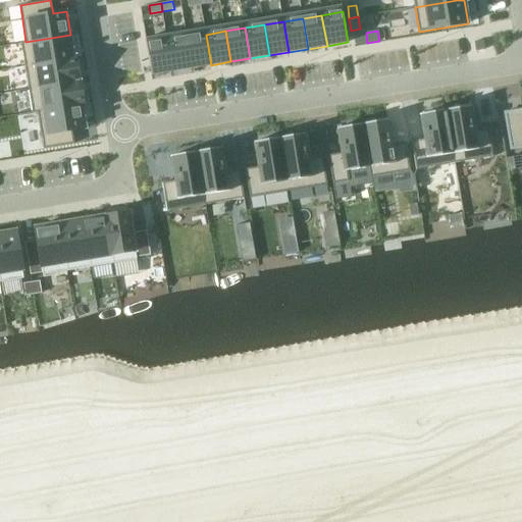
[(25,42),(21,42),(25,66),(74,58),(74,57),(70,35),(25,42)]
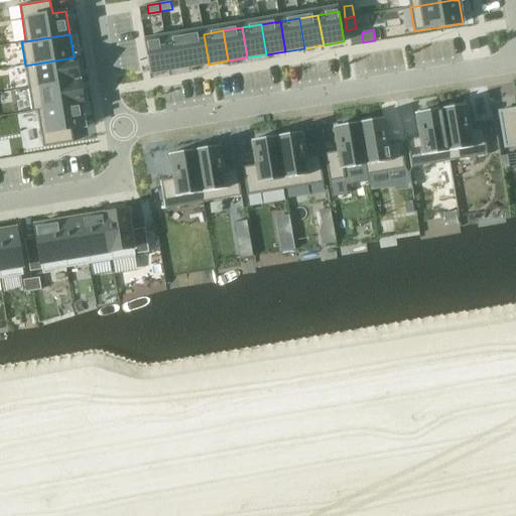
[(204,34),(184,37),(189,68),(209,65),(204,34)]
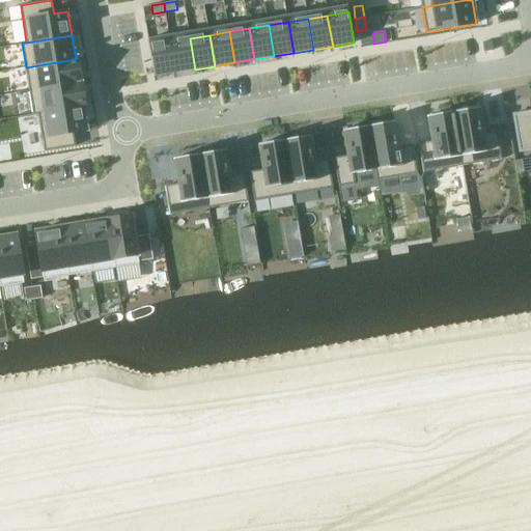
[(190,38),(170,42),(175,73),(195,70),(190,38)]
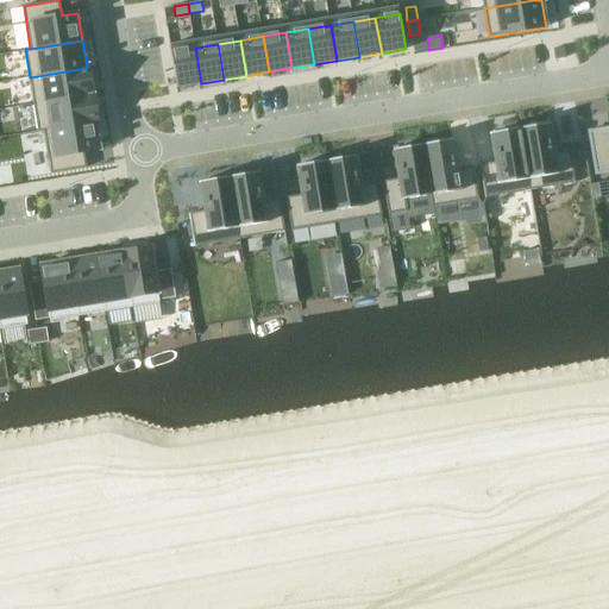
[(195,48),(171,51),(177,87),(201,83),(195,48)]
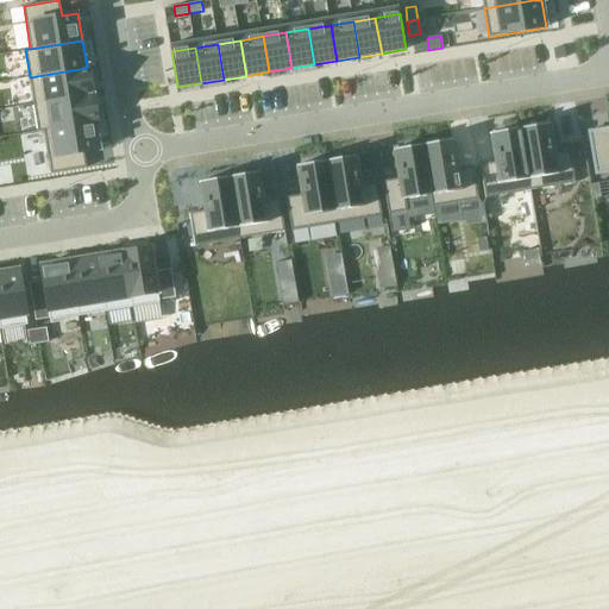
[(87,68),(30,77),(35,105),(94,94),(89,66),(87,67),(87,68)]
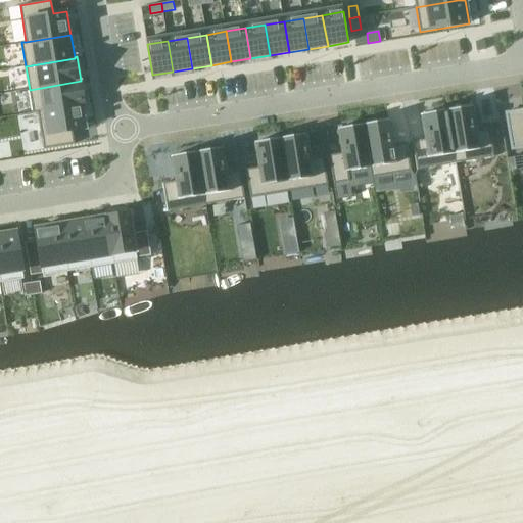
[(81,81),(30,90),(33,113),(38,112),(83,104),(83,105),(85,105),(81,81)]
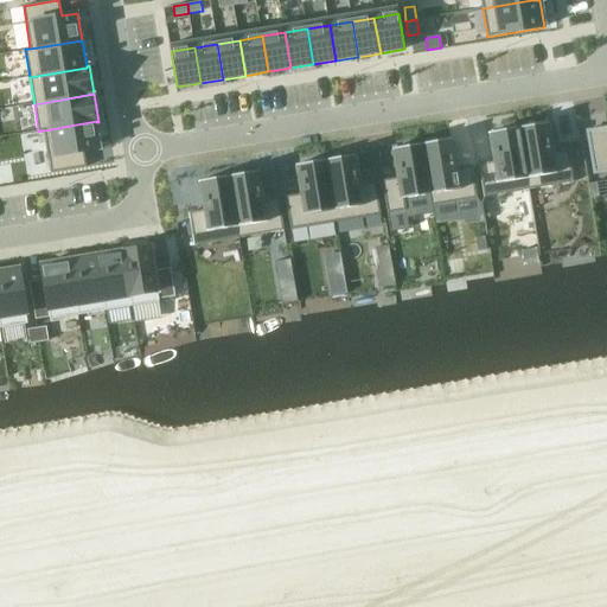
[(96,121),(44,131),(51,173),(87,167),(84,152),(100,149),(96,122),(96,121)]
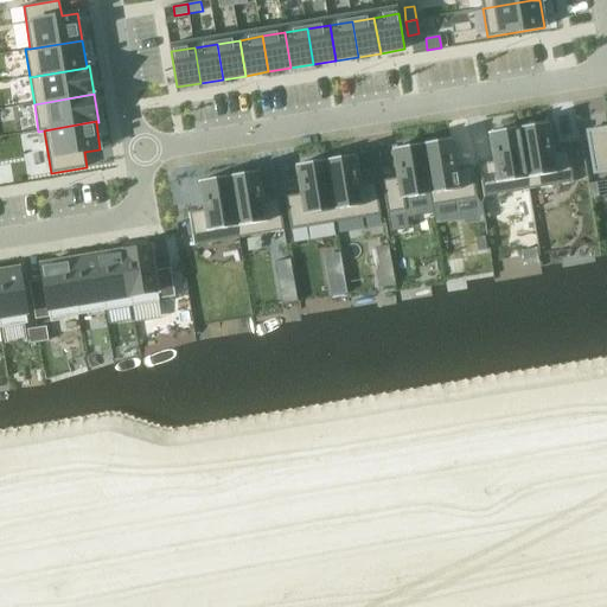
[(548,122),(518,127),(529,190),(574,183),(568,149),(554,152),(548,122)]
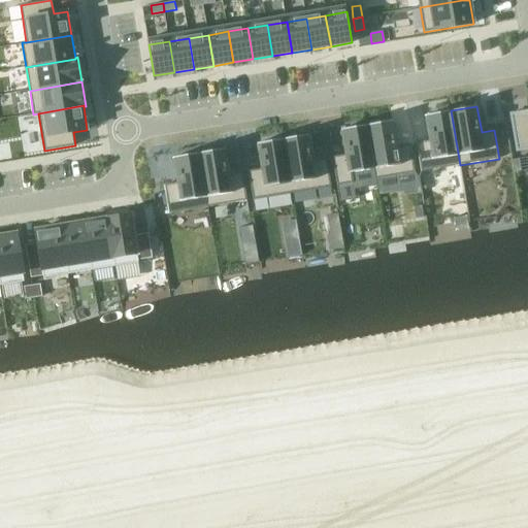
[(429,140),(417,142),(421,171),(454,166),(460,165),(451,110),(444,111),(425,116),(429,140)]
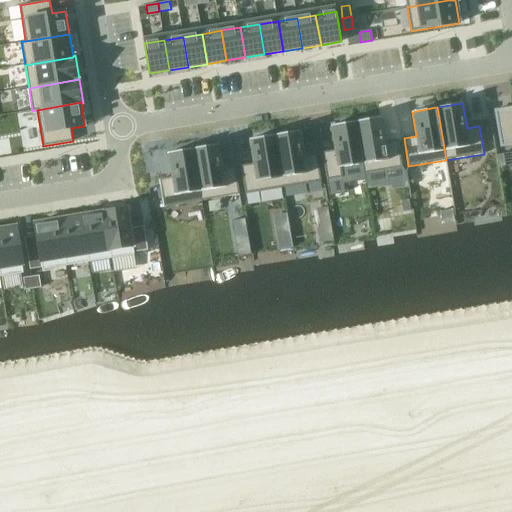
[(511,107),(495,110),(501,146),(511,144),(511,107)]
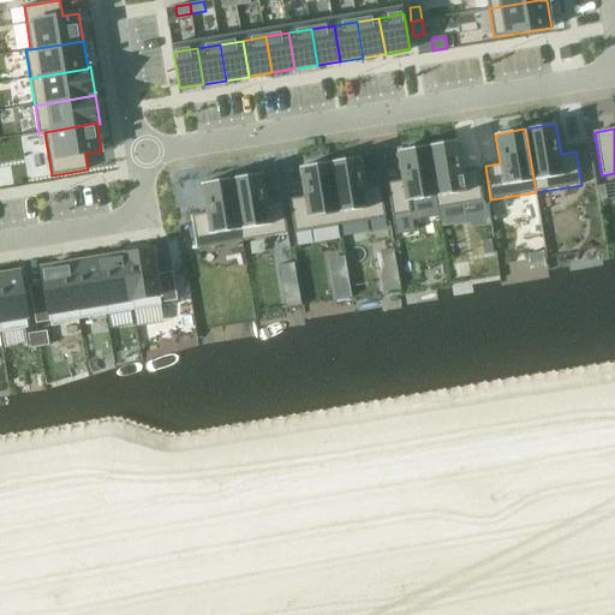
[(458,141),(428,145),(435,197),(436,209),(483,201),(478,167),(463,169),(458,141)]
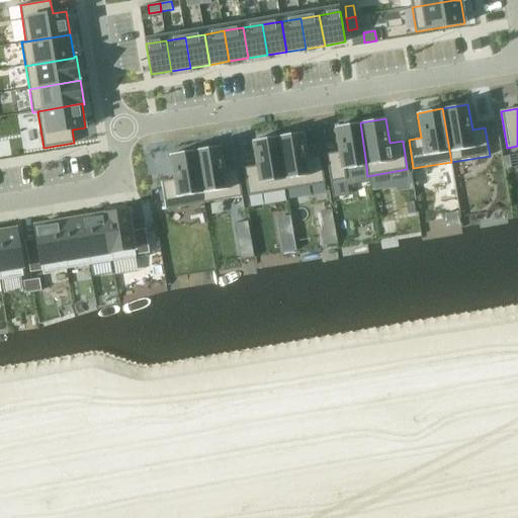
[(339,152),(326,154),(331,182),(347,179),(345,170),(366,166),(360,122),(335,126),(339,152)]
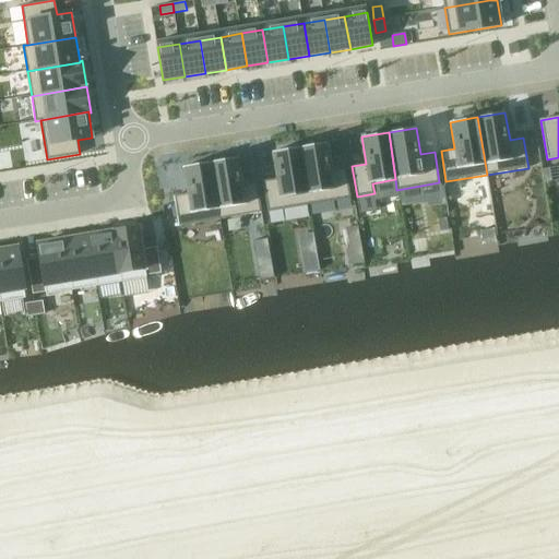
[(326,143),(299,147),(309,204),(351,198),(345,167),(331,169),(326,143)]
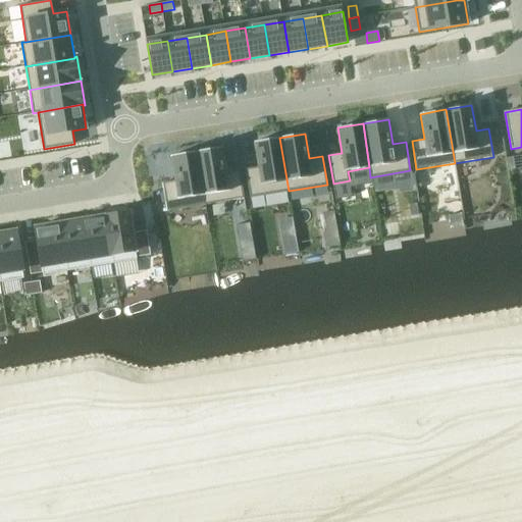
[(259,166),(246,169),(250,197),(289,191),(279,138),(254,142),(259,166)]
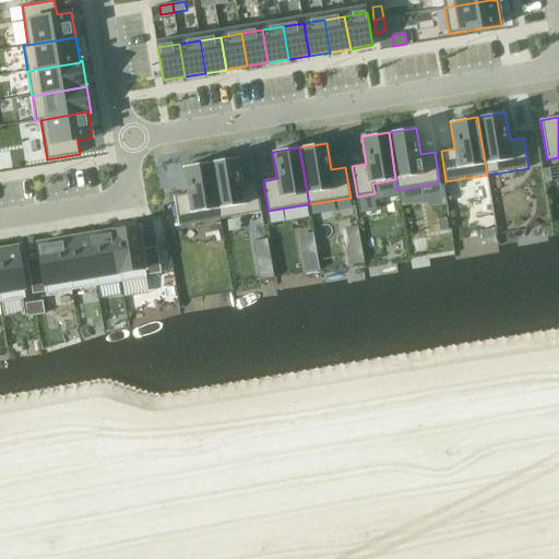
[(238,157),(211,162),(221,219),(262,212),(257,182),(242,185),(238,157)]
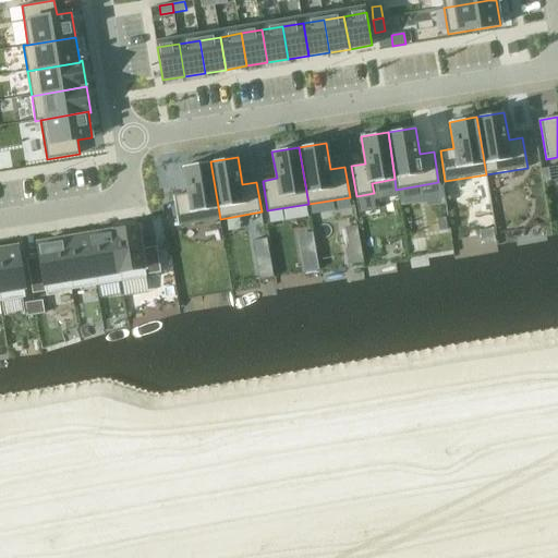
[(187,193),(173,195),(179,226),(220,219),(210,161),(183,167),(187,193)]
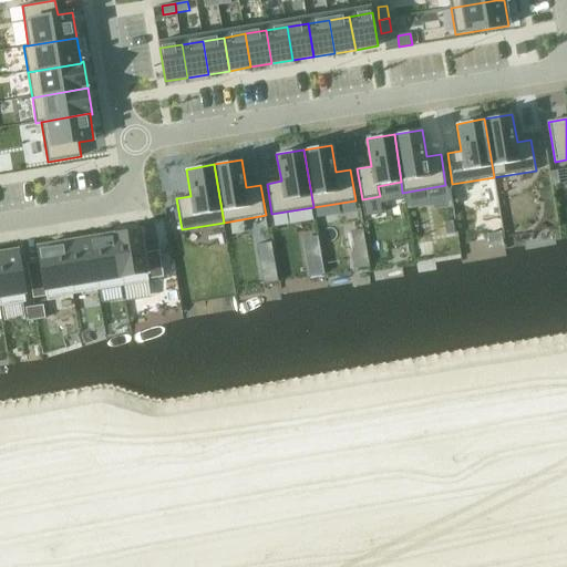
[(453,220),(444,222),(447,235),(455,233),(453,220)]
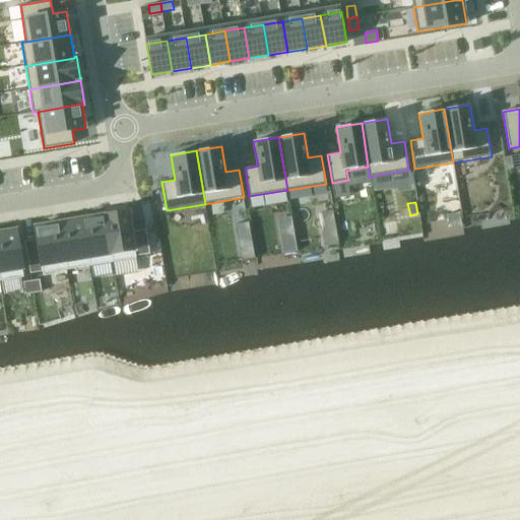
[(332,210),(318,212),(322,232),(336,229),(332,210)]
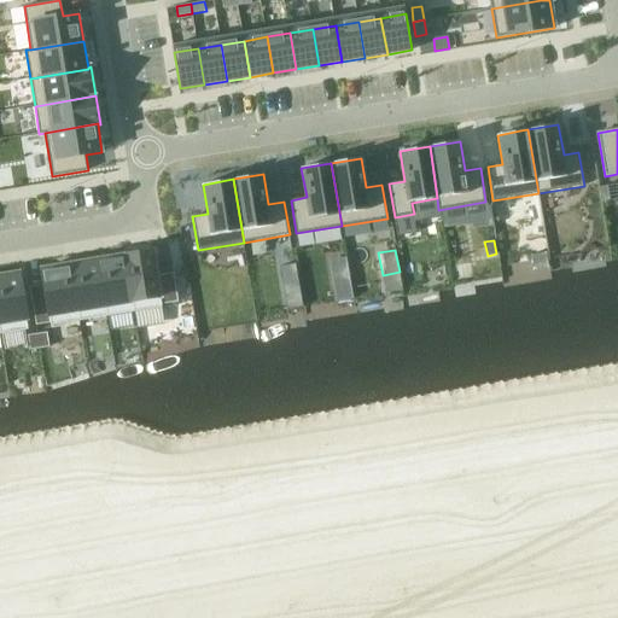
[(152,251),(124,256),(134,312),(162,307),(152,251)]
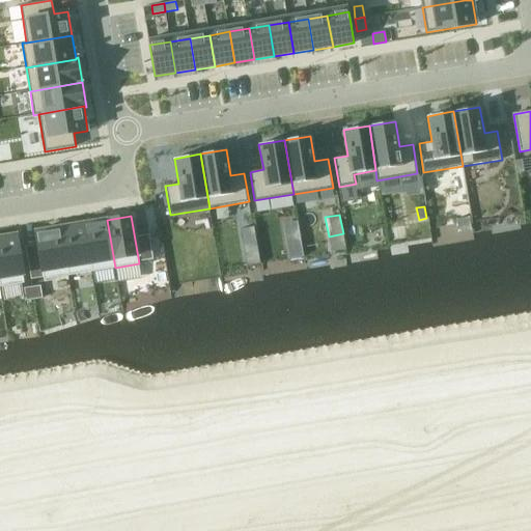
[(470,217),(456,219),(459,232),(472,229),(470,217)]
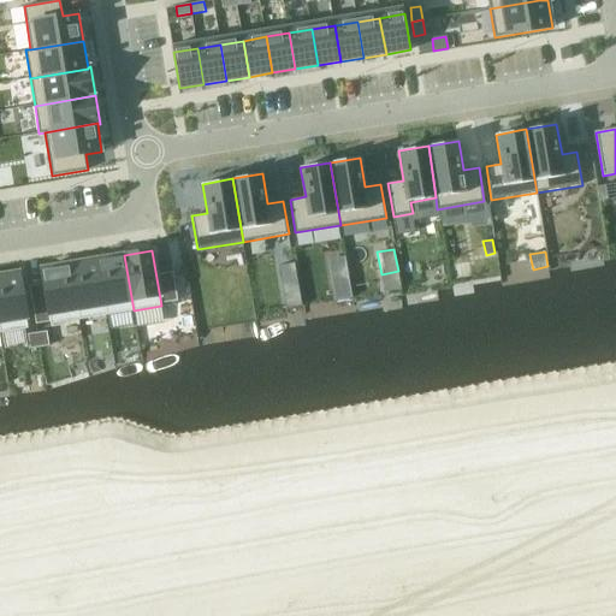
[(124,255),(98,260),(106,315),(134,311),(124,255)]
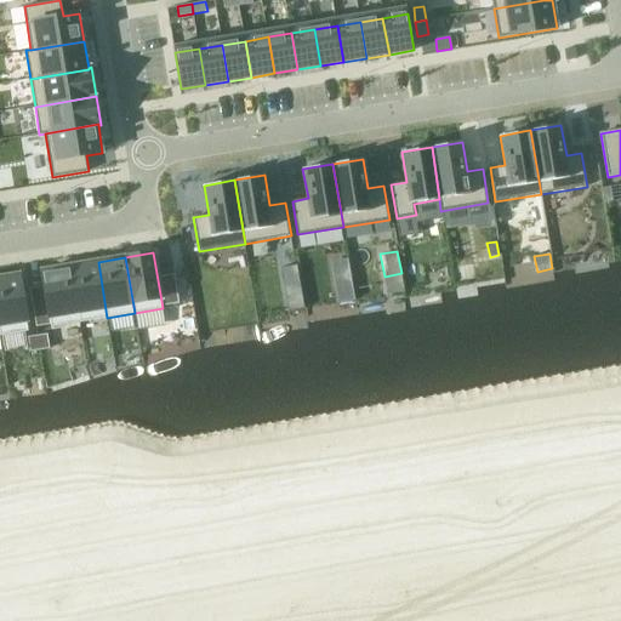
[(348,258),(331,261),(339,302),(354,300),(348,258)]
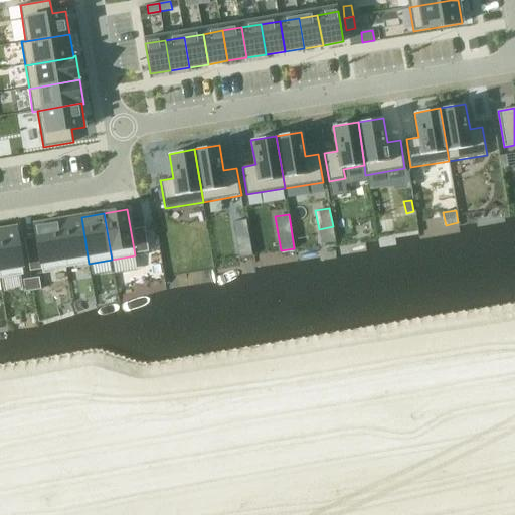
[(81,217),(58,220),(65,268),(89,264),(81,217)]
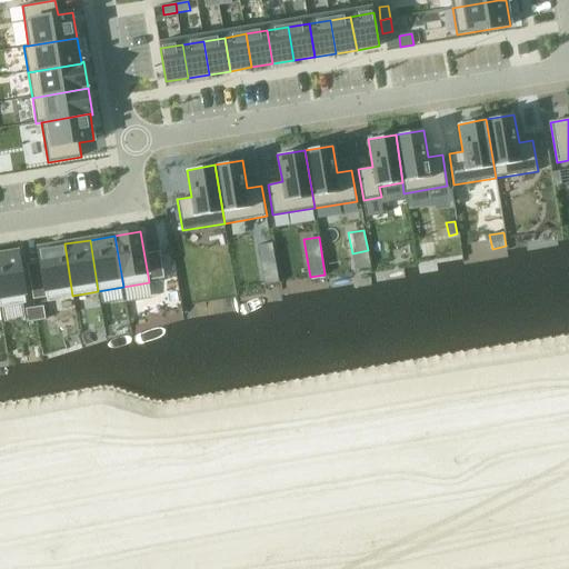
[(65,243),(39,248),(41,262),(42,271),(45,279),(46,288),(47,297),(48,299),(72,296),(65,243)]
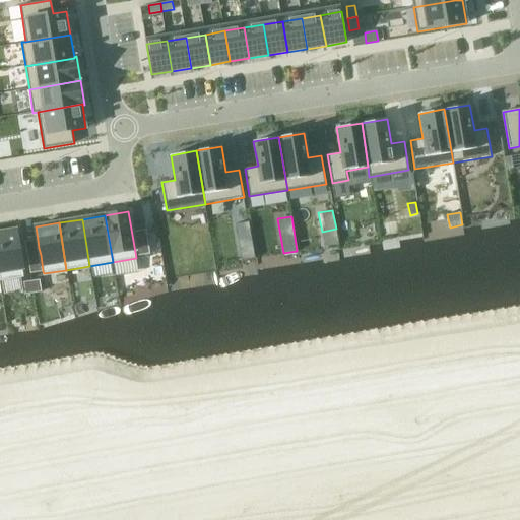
[(249,222),(237,224),(243,260),(255,258),(249,222)]
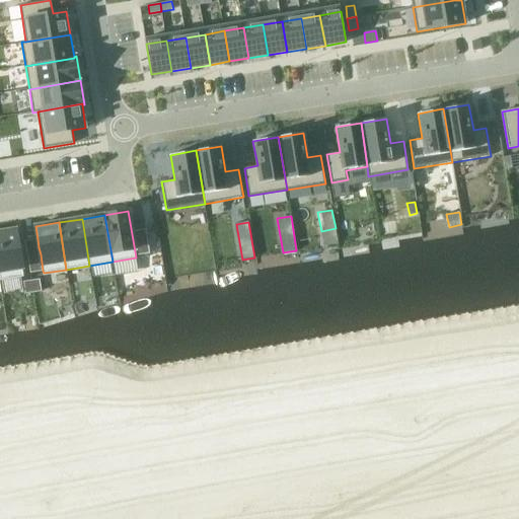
[(16,229),(0,231),(0,278),(0,281),(23,277),(16,229)]
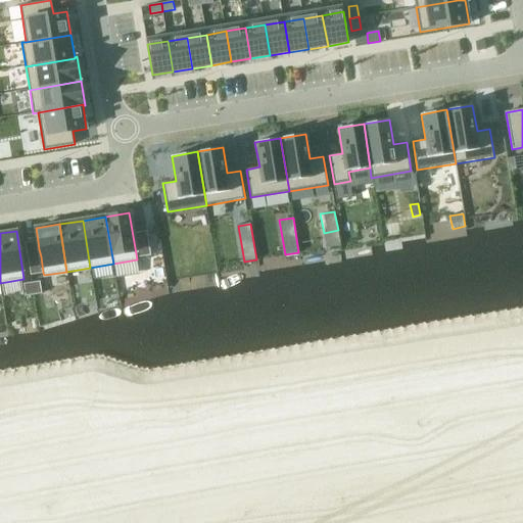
[(147,231),(135,233),(139,257),(151,255),(147,231)]
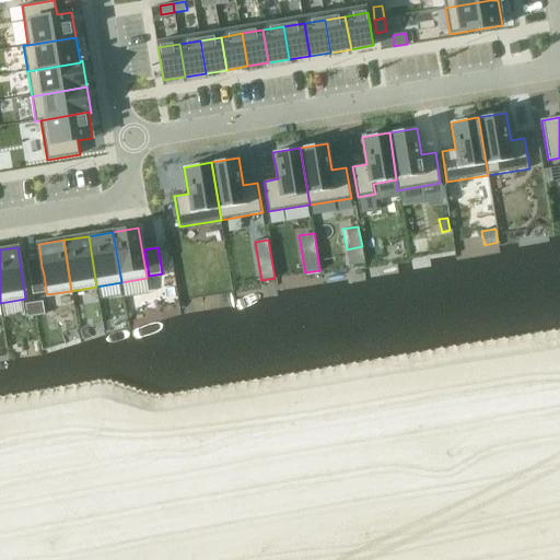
[(41,258),(27,260),(28,269),(42,267),(41,258)]
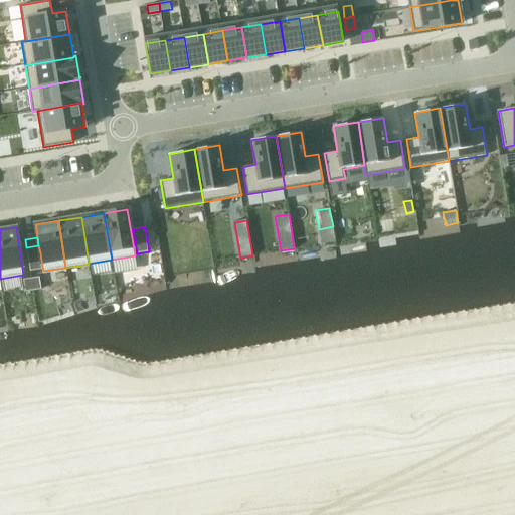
[(38,245),(26,247),(27,255),(40,252),(38,245)]
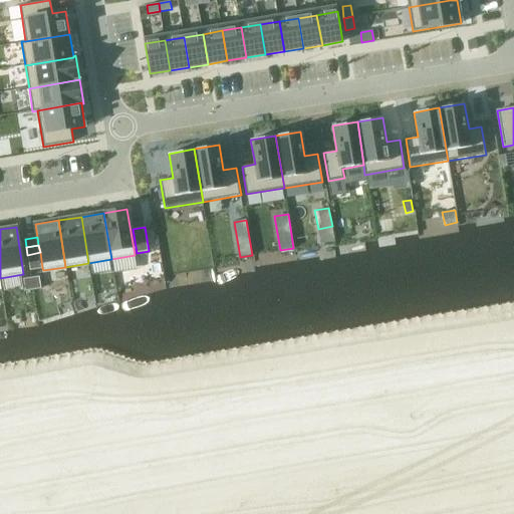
[(40,252),(27,255),(29,262),(41,260),(40,252)]
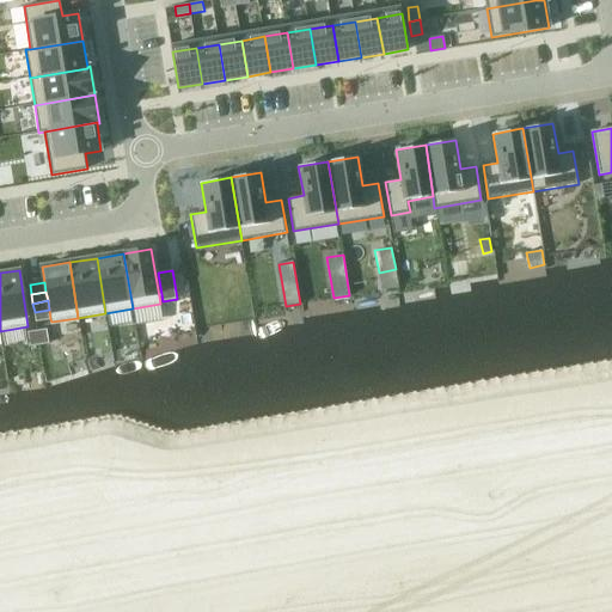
[(49,310),(35,312),(36,322),(50,319),(49,310)]
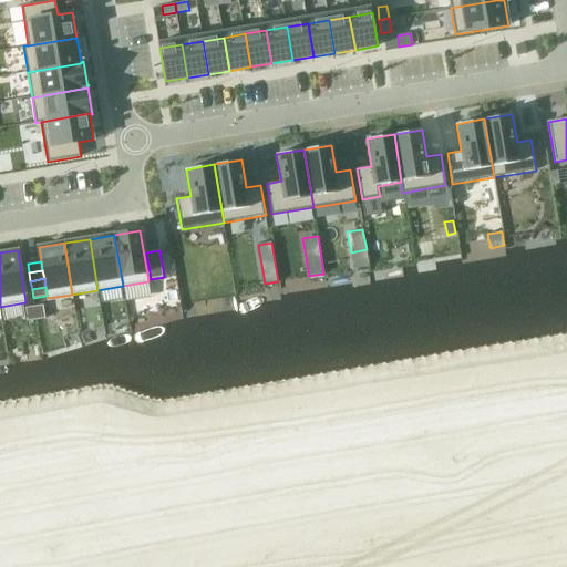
[(43,305),(34,306),(37,319),(45,318),(43,305)]
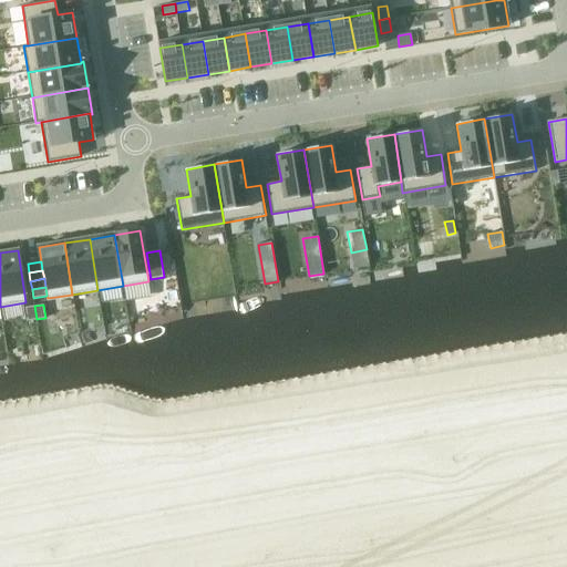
[(34,306),(26,308),(28,320),(37,319),(34,306)]
